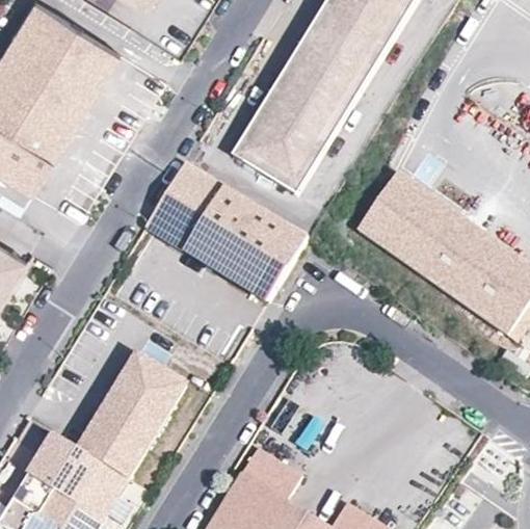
[(0,170),(29,189),(117,50),(40,0),(31,0),(0,50),(0,170)]
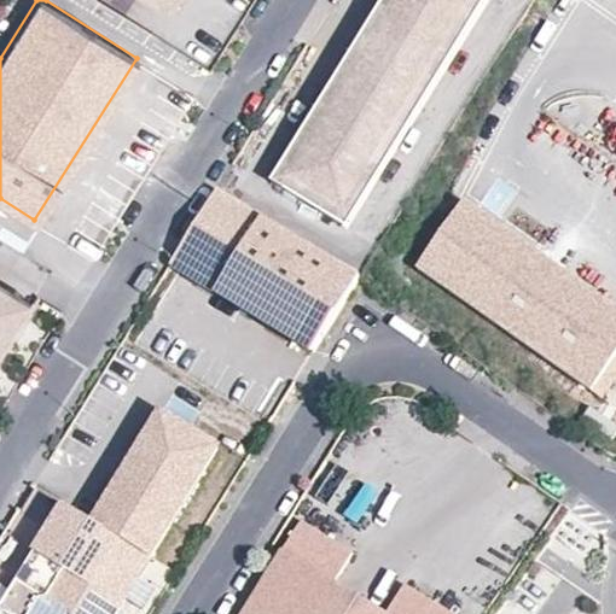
[(346,226),(488,0),(383,0),(271,179),(346,226)]
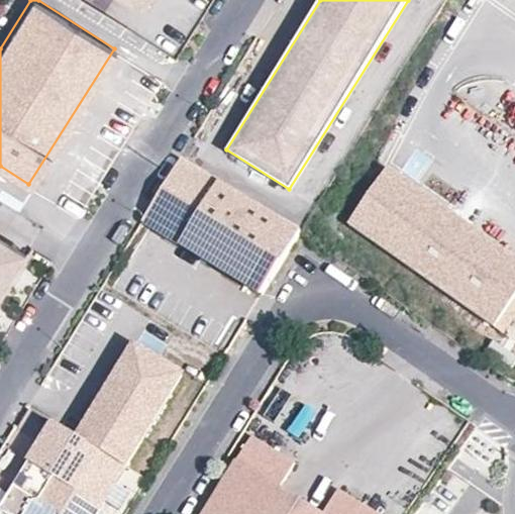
[(263,293),(301,231),(182,158),(143,219),(263,293)]
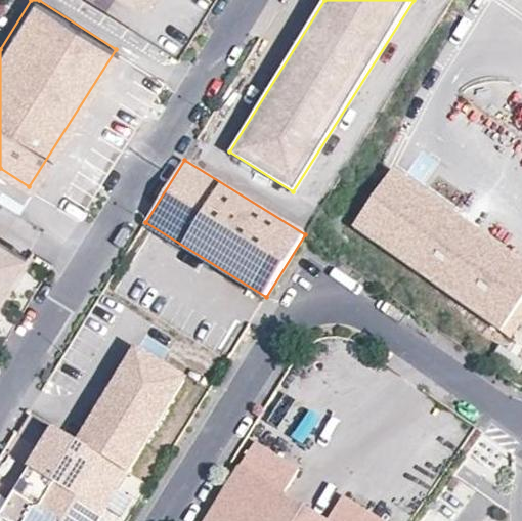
[(521,298),(521,258),(392,167),(351,224),(501,329),(521,298)]
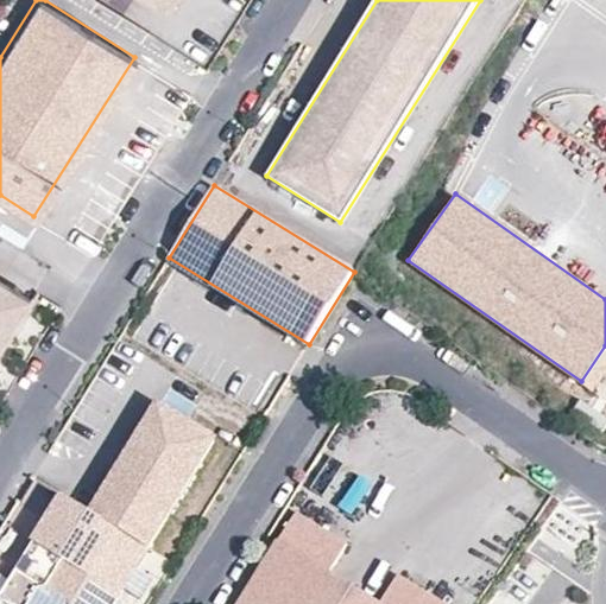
[(0,332),(23,296),(0,280),(0,332)]
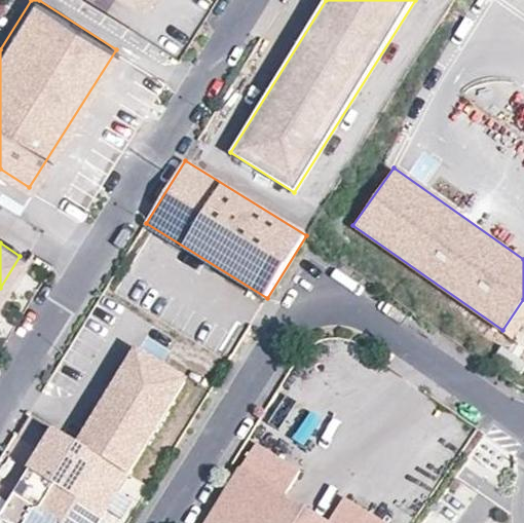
[(520,370),(523,359),(523,357),(497,345),(491,358),(520,370)]
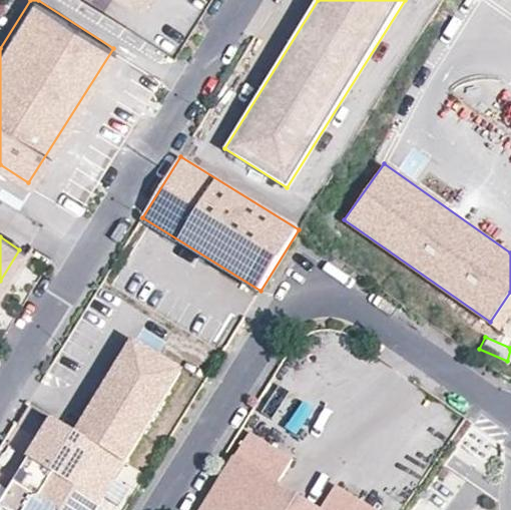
[(128,340),(71,430),(114,456),(118,459),(175,369),(128,340)]
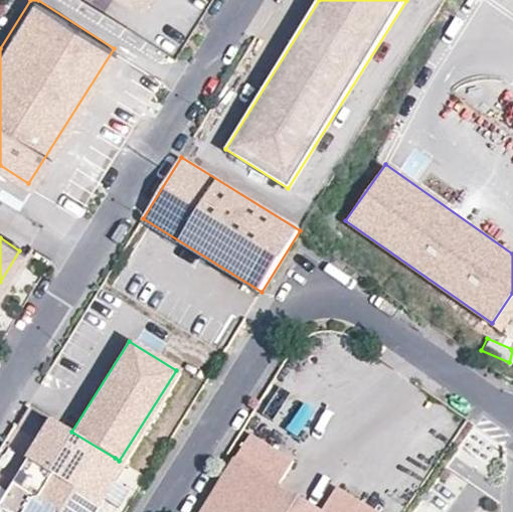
[(104,475),(115,458),(71,432),(46,415),(21,457),(25,459),(12,481),(8,477),(0,489),(0,506),(8,511),(14,511),(26,494),(32,493),(52,505),(53,511),(52,511),(87,511),(109,478),(104,475)]
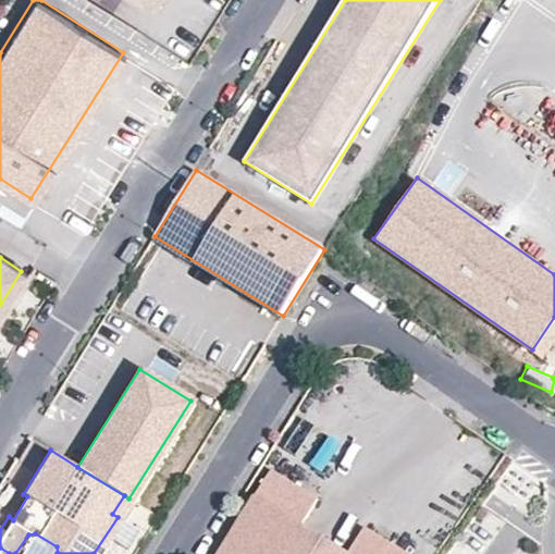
[(270,467),(214,553),(408,553),(362,526),(346,552),(300,524),(317,496),(270,467)]
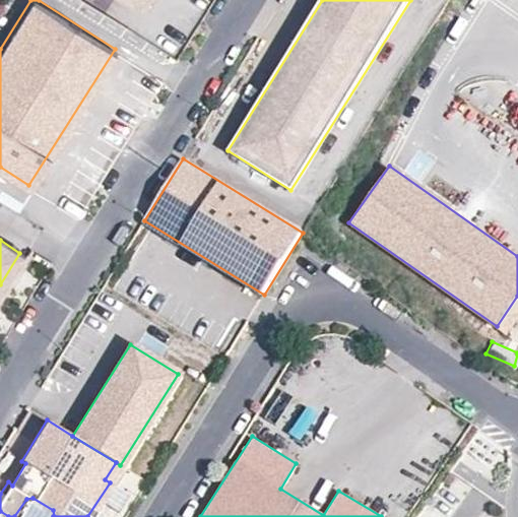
[(12,486),(25,463),(21,461),(8,481),(12,486)]
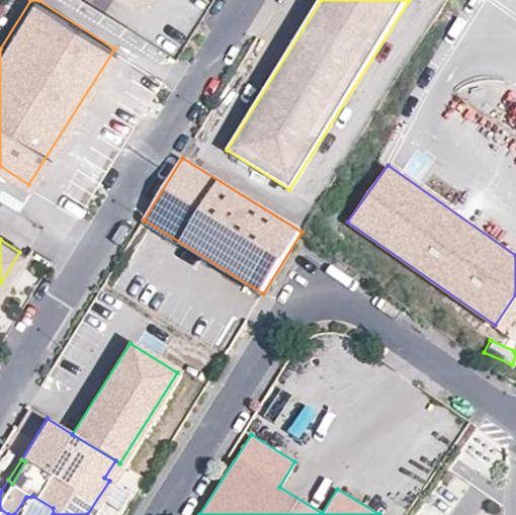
[(109,481),(119,463),(115,460),(104,478),(109,481)]
